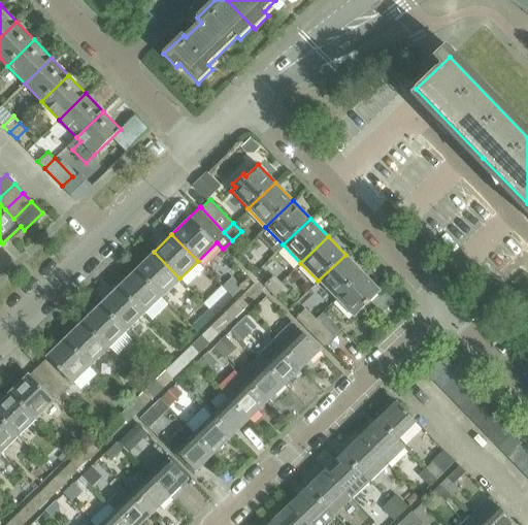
[(179,279),(154,252),(135,269),(162,296),(179,279)]
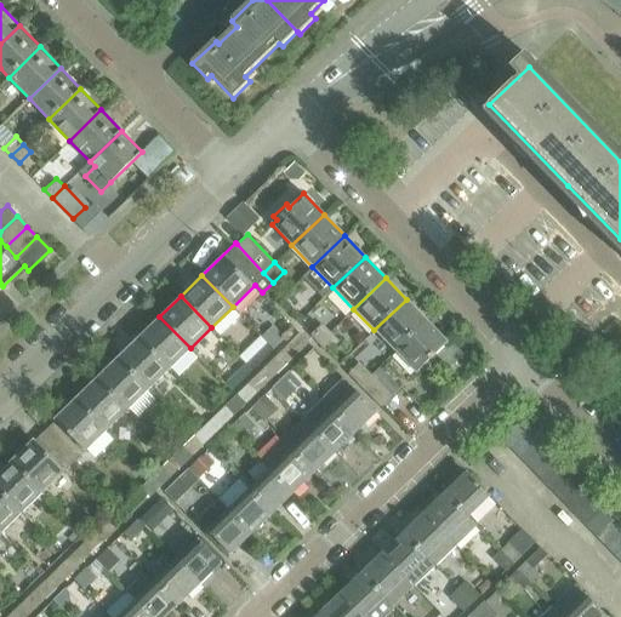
[(394,352),(426,320),(406,300),(374,330),(394,352)]
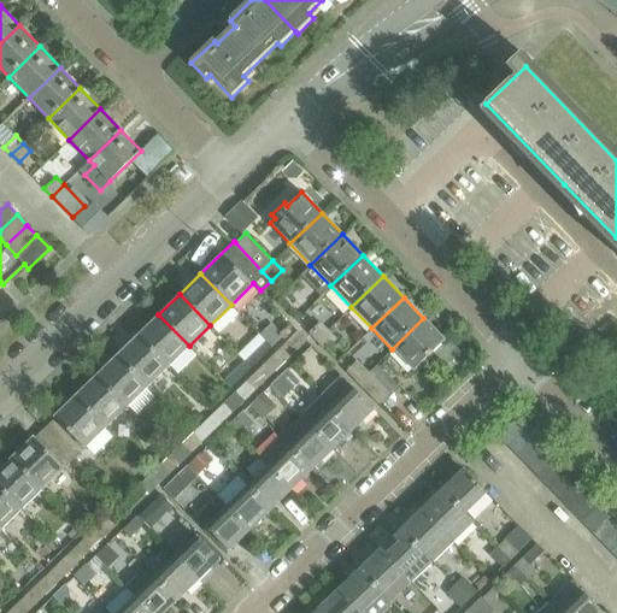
[(189,346),(158,314),(137,335),(168,366),(189,346)]
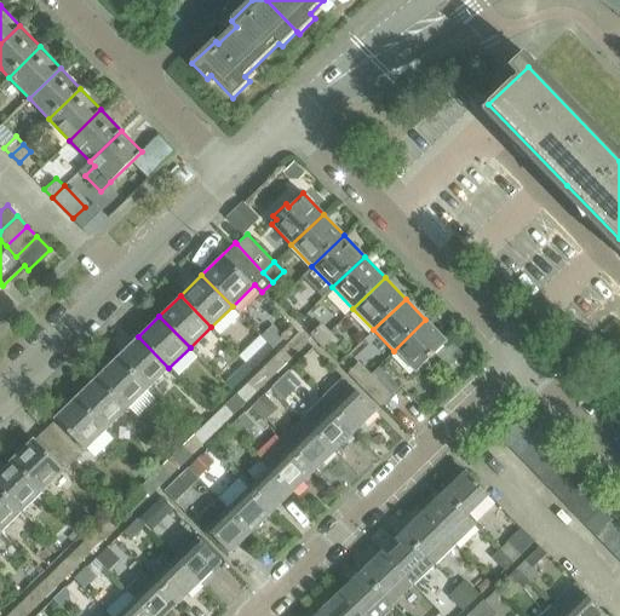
[(431,355),(446,341),(425,320),(394,351),(414,372),(419,367),(422,370),(435,358),(431,355)]
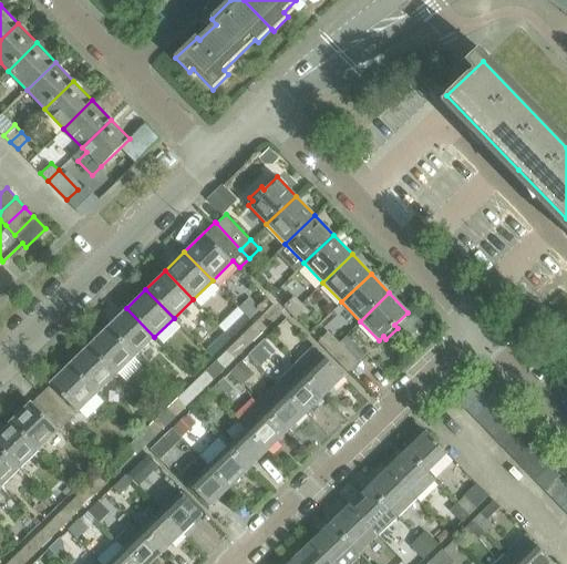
[(291,313),(302,301),(295,294),(284,304),(291,313)]
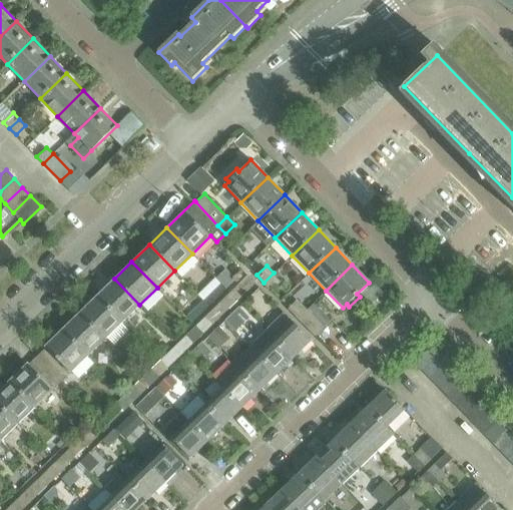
[(271,290),(281,281),(274,273),(264,283),(271,290)]
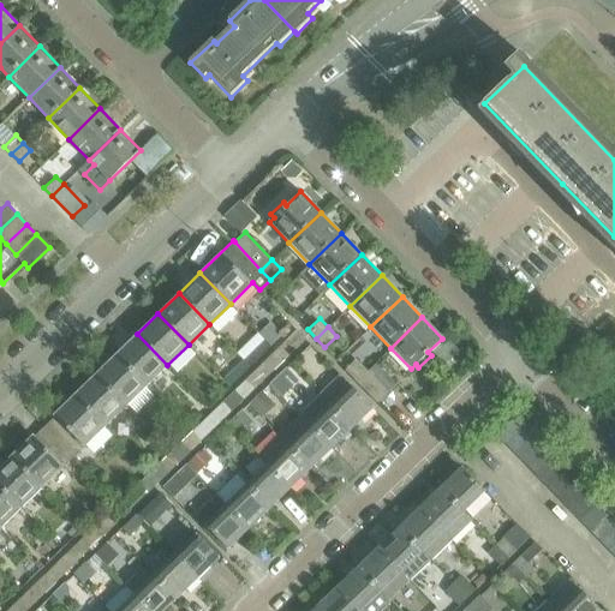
[(294,348),(305,339),(296,329),(286,339),(294,348)]
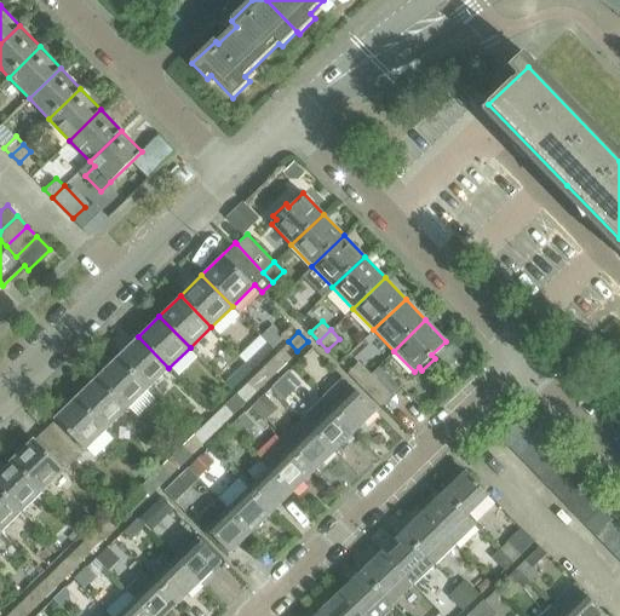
[(168,368),(138,337),(116,357),(148,389),(168,368)]
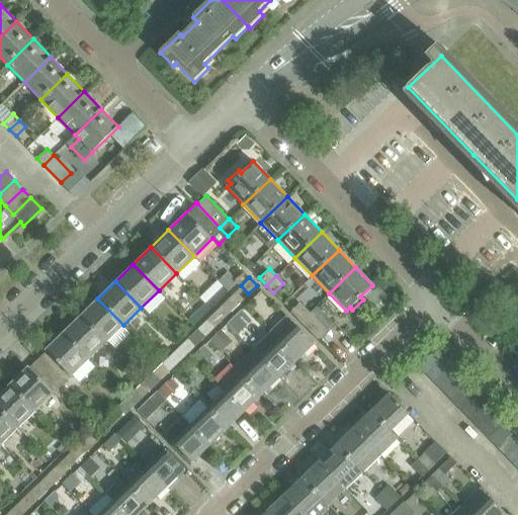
[(239,302),(248,293),(241,285),(232,294),(239,302)]
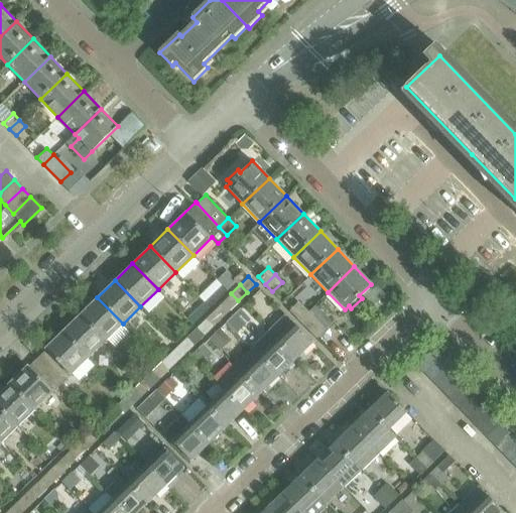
[(299,319),(309,309),(320,298),(321,298),(316,292),(304,304),(299,299),(289,308),(299,319)]
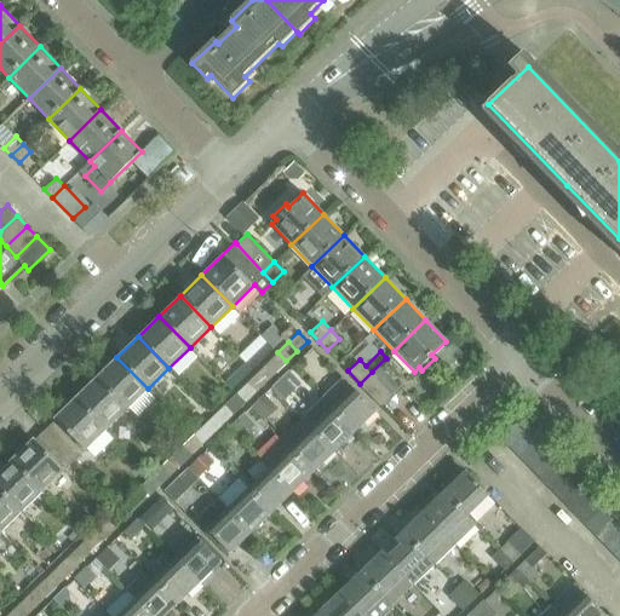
[(275,372),(286,361),(277,352),(267,362),(275,372)]
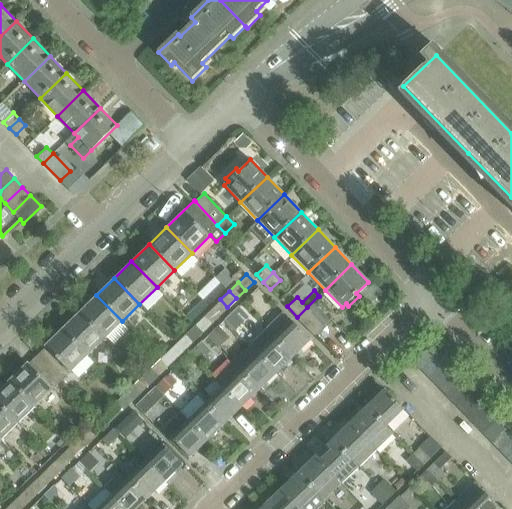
[(122,321),(96,295),(79,311),(105,338),(122,321)]
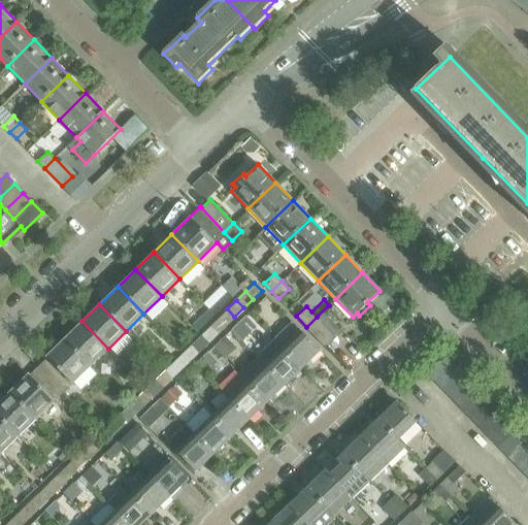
[(226,325),(234,317),(227,308),(218,318),(226,325)]
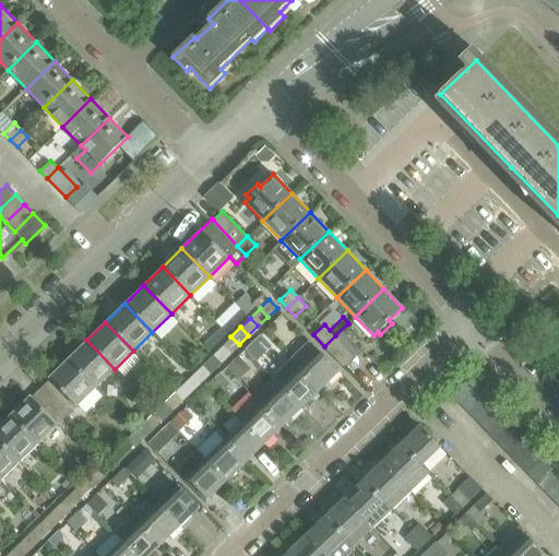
[(354,356),(346,347),(335,335),(324,346),(344,366),(354,356)]
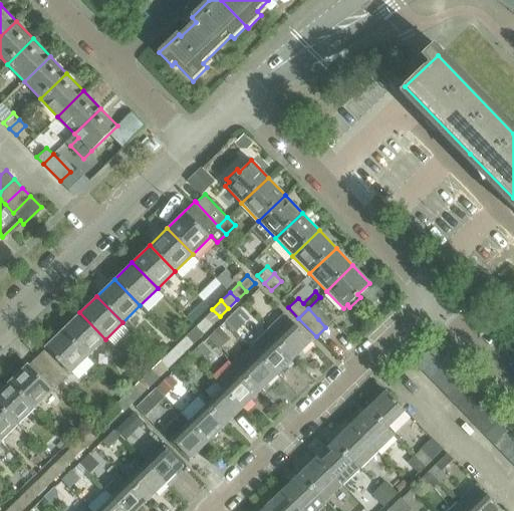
[(211,325),(220,316),(212,309),(203,317),(211,325)]
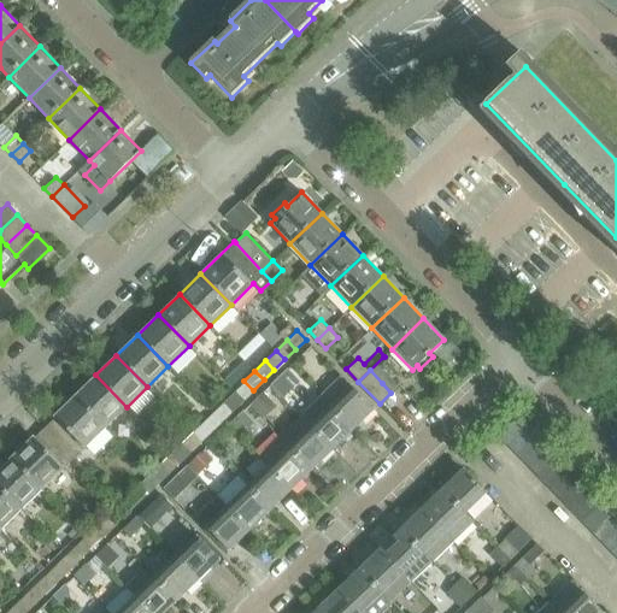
[(372,408),(350,384),(339,373),(318,394),(329,405),(352,429),(372,408)]
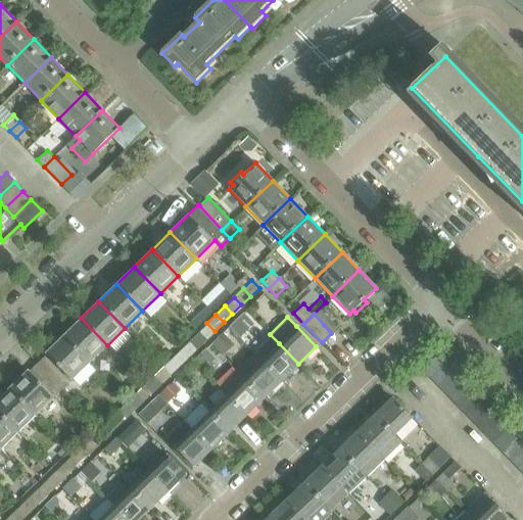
[(107,345),(81,318),(63,335),(89,363),(107,345)]
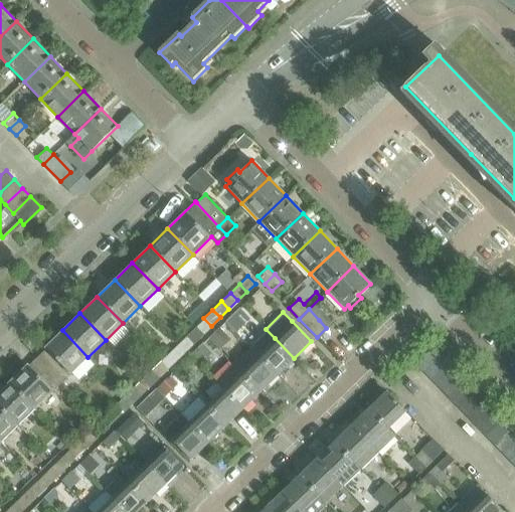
[(202,334),(211,326),(203,318),(195,327),(202,334)]
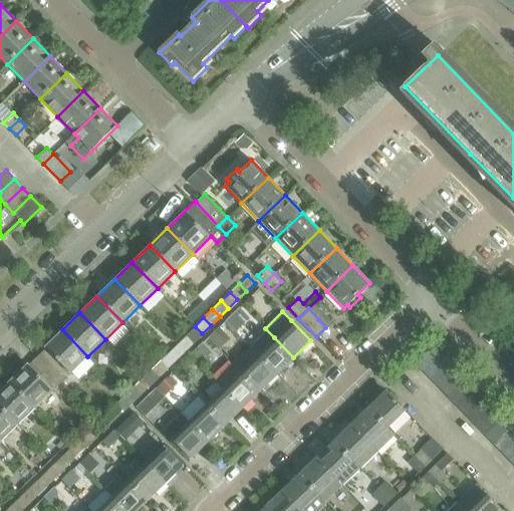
[(193,342),(202,333),(195,326),(186,334),(193,342)]
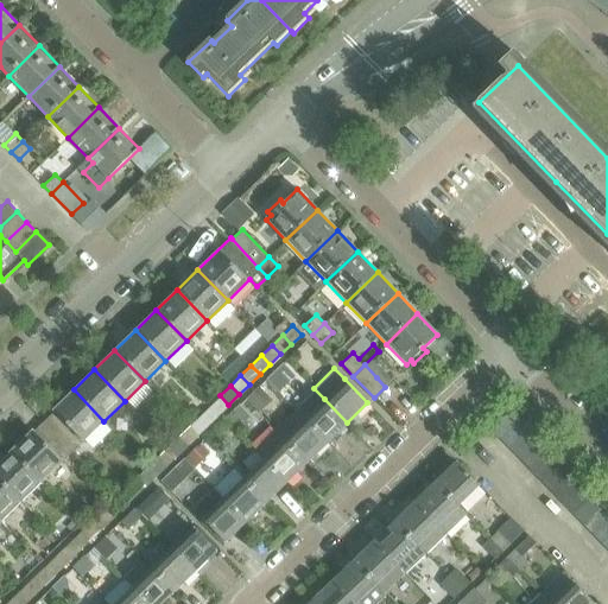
[(347,423),(324,399),(314,388),(293,408),(304,419),(327,442),(347,423)]
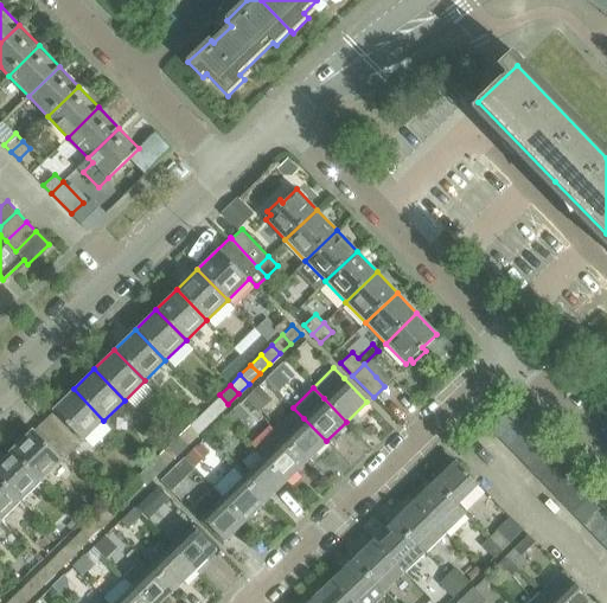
[(103,421),(74,389),(52,409),(55,411),(44,421),(71,449),(82,440),(83,441),(103,421)]
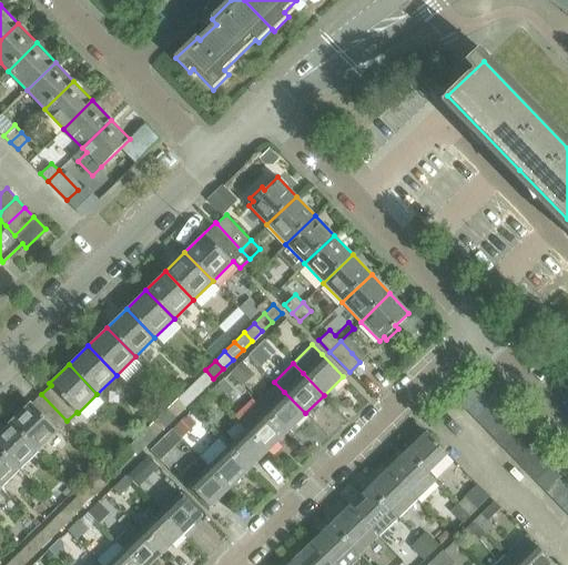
[(203,387),(213,379),(205,370),(195,380),(203,387)]
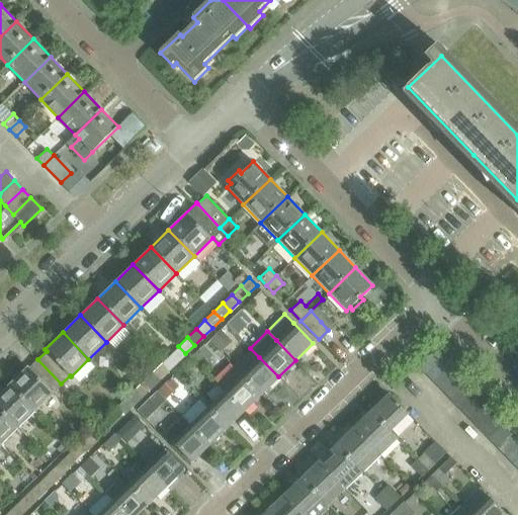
[(177,362),(185,353),(178,346),(169,354),(177,362)]
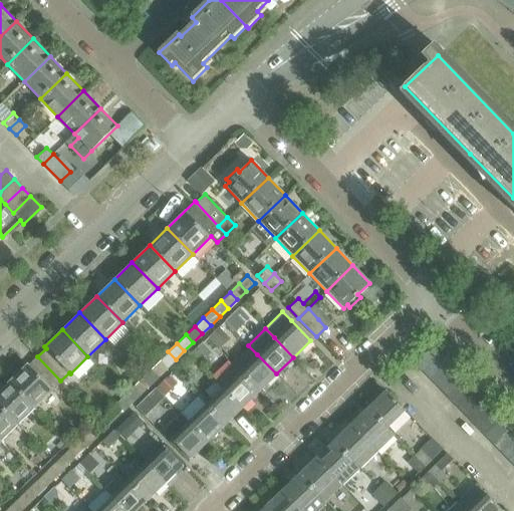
[(276,373),(257,354),(248,345),(231,361),(239,371),(259,391),(276,373)]
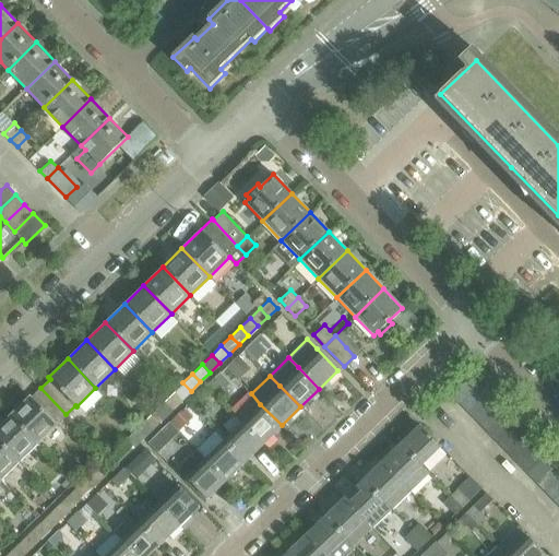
[(459,403),(478,385),(470,376),(451,394),(459,403)]
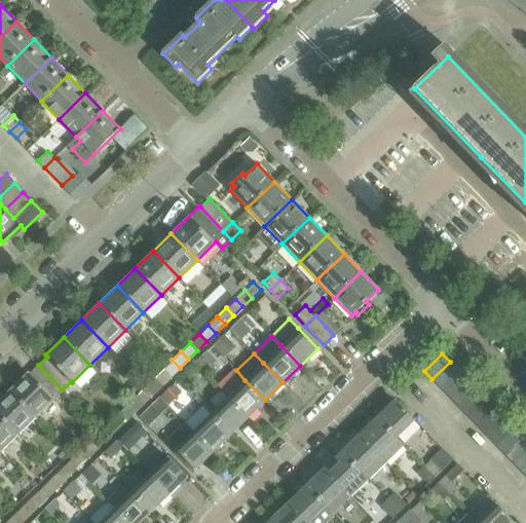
[(171,376),(180,368),(172,360),(163,369),(171,376)]
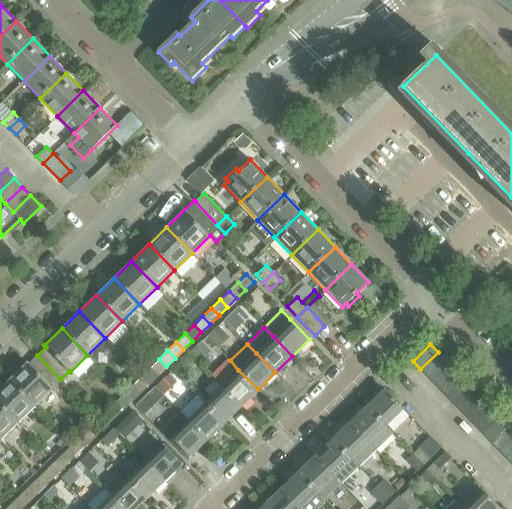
[(428,377),(445,360),(438,352),(420,369),(428,377)]
